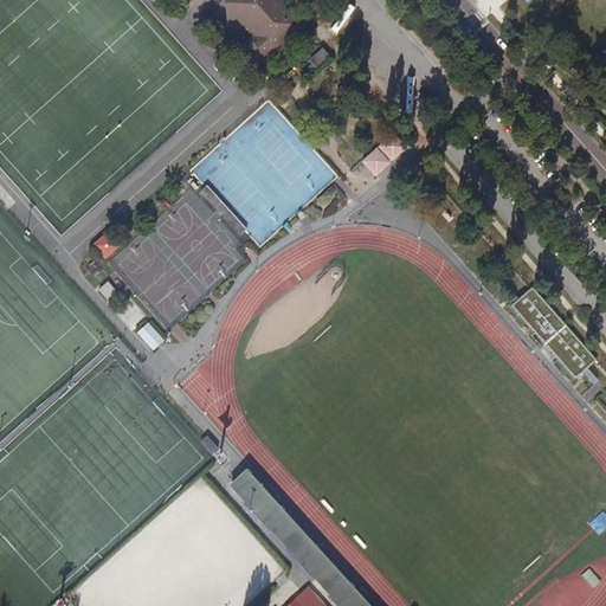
[(242,47),(257,65),(303,25),(281,0),(231,0),(227,4),(255,34),(242,47)]
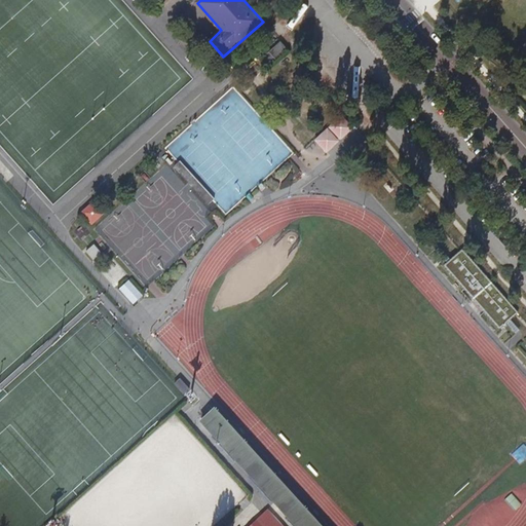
[(264,55),(271,63),(287,49),(279,41),(264,55)]
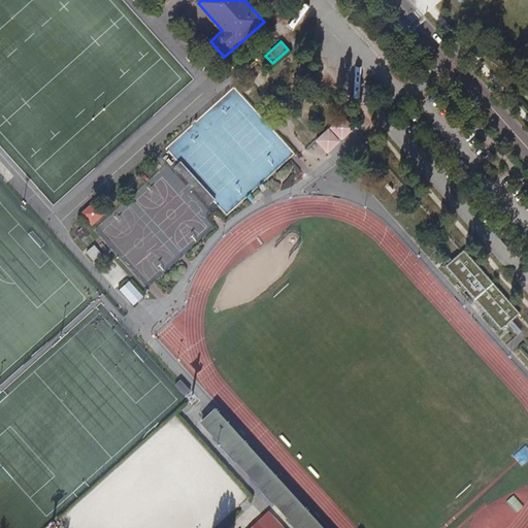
[(226,215),(294,156),(238,91),(169,151),(179,162),(174,166),(209,206),(216,202),(226,215)]
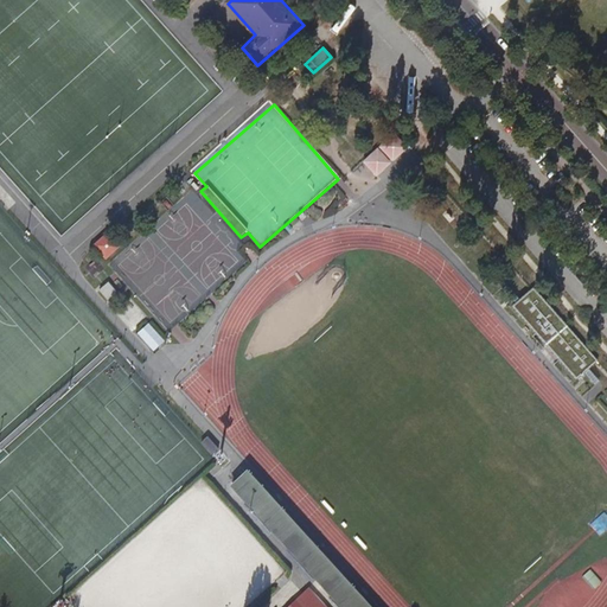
[(409,151),(394,135),(363,165),(378,180),(409,151)]
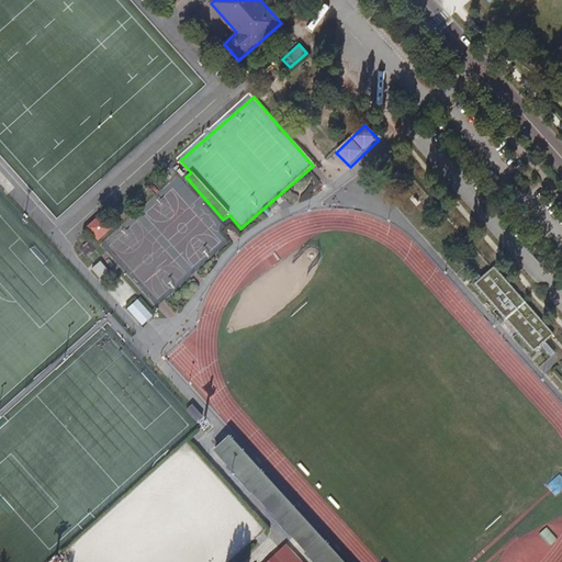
[(100,215),(88,228),(101,242),(113,229),(100,215)]
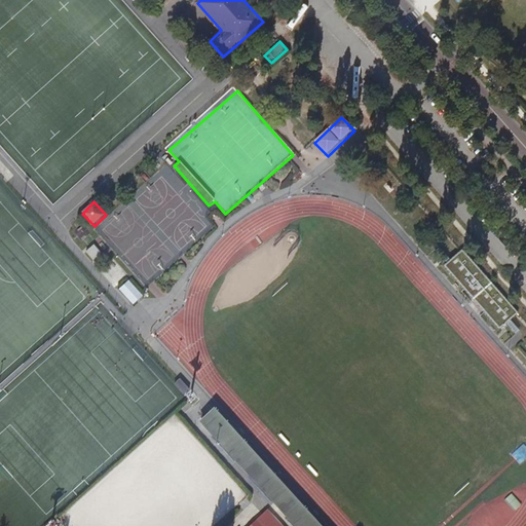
[(75,235),(83,245),(90,237),(82,229),(75,235)]
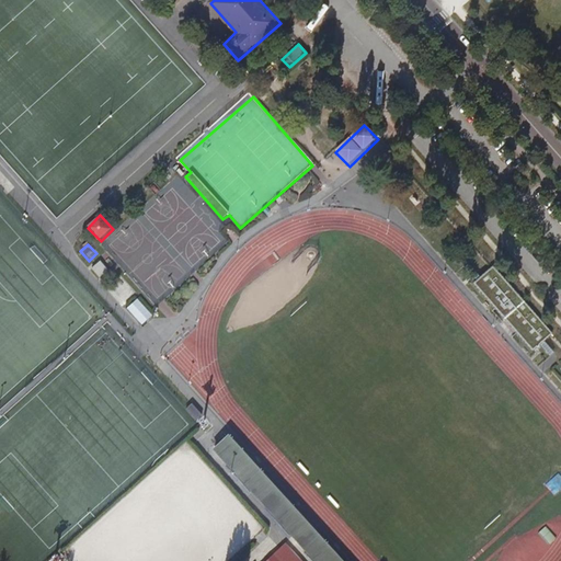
[(92,268),(100,277),(107,272),(100,262),(92,268)]
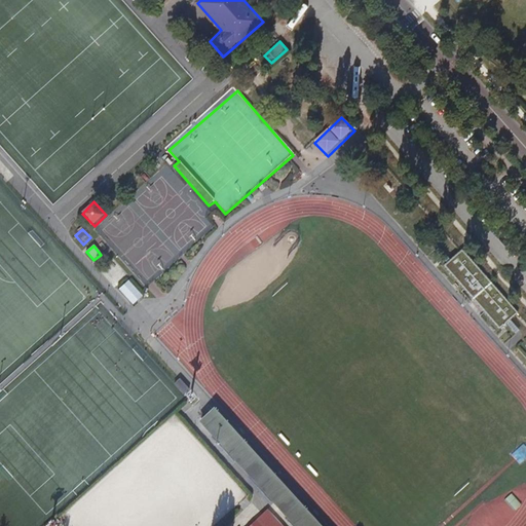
[(444,265),(498,328),(517,311),(462,250),(444,265)]
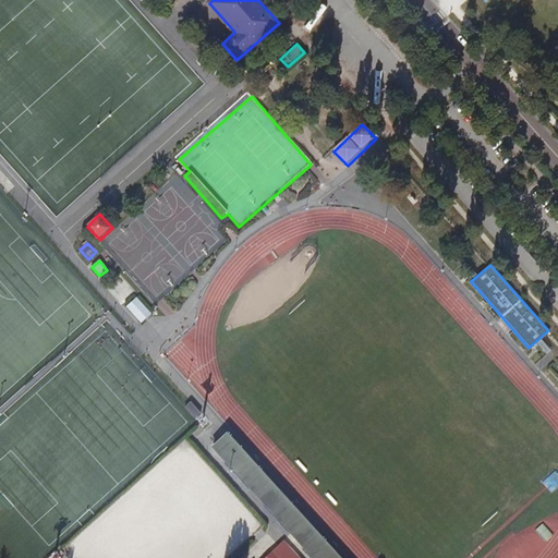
[(168,294),(168,281),(149,281),(148,293),(168,294)]
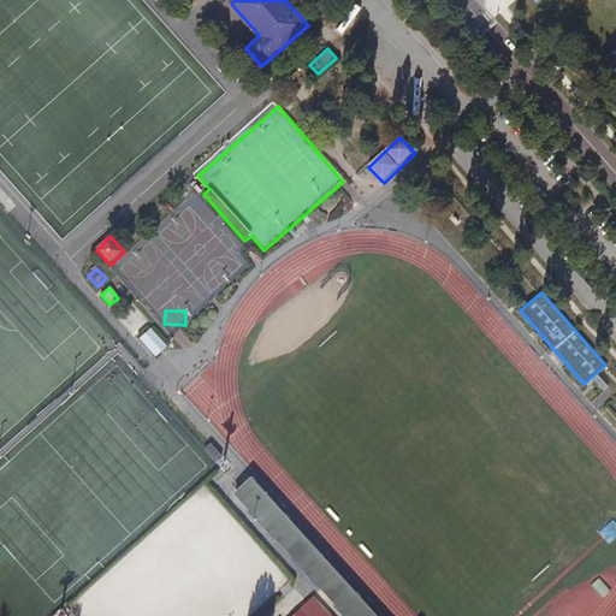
[(155,357),(169,348),(153,329),(140,338),(155,357)]
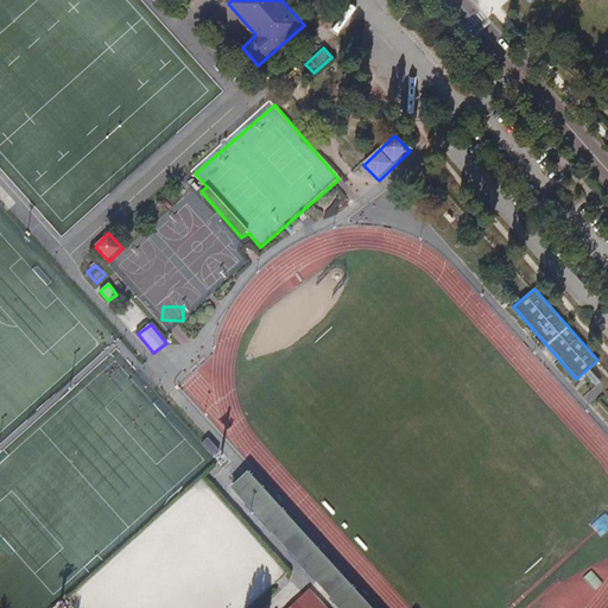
[(233,485),(343,607),(367,607),(246,473),(233,485)]
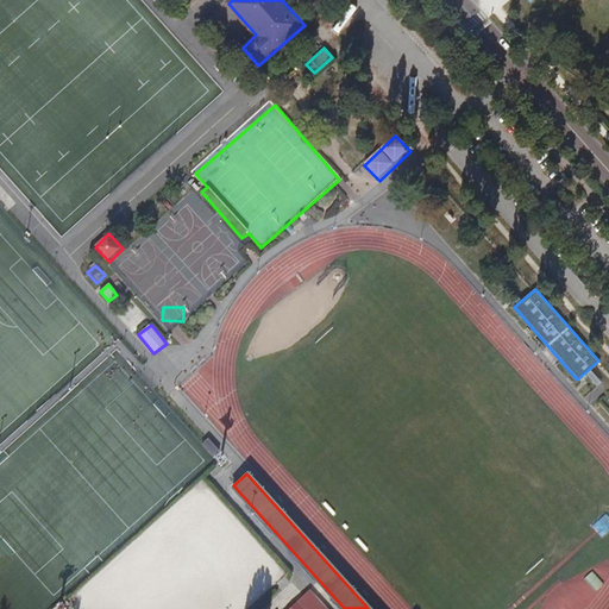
[(602,538),(608,532),(608,514),(592,526),(602,538)]
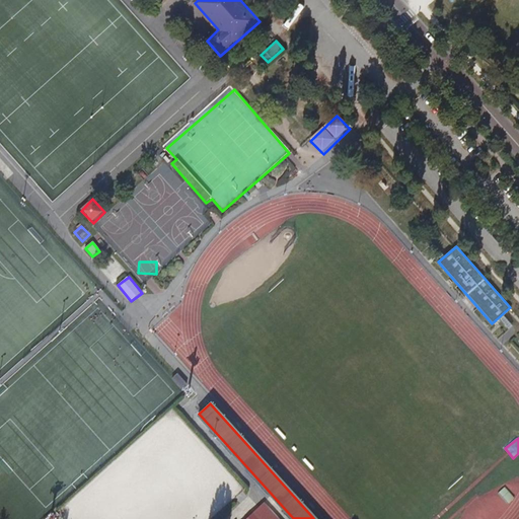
[(278,518),(264,502),(244,518),(278,518)]
